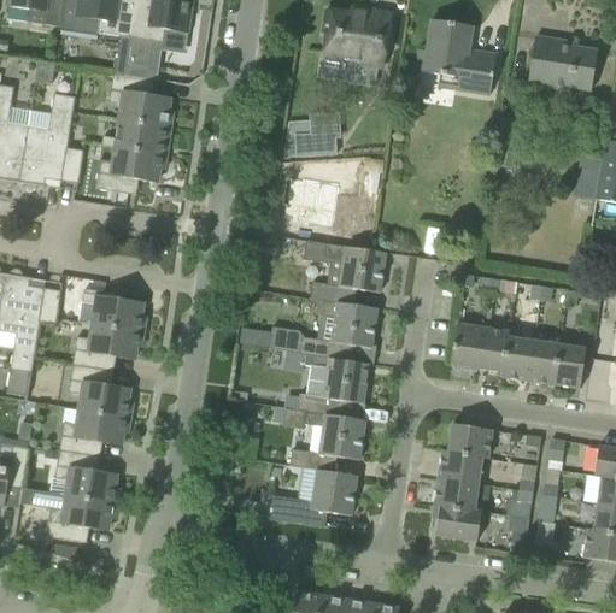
[(63,13),(65,0),(6,0),(6,4),(29,7),(28,21),(62,25),(63,13)]
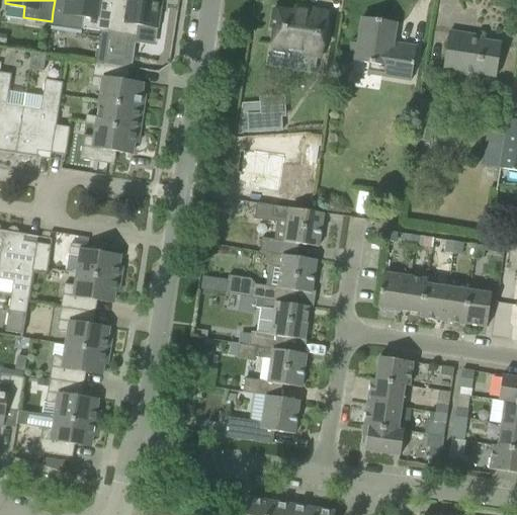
[(109,30),(114,0),(66,0),(65,12),(84,15),(82,26),(101,29),(98,49),(97,49),(95,61),(105,62),(109,30)]
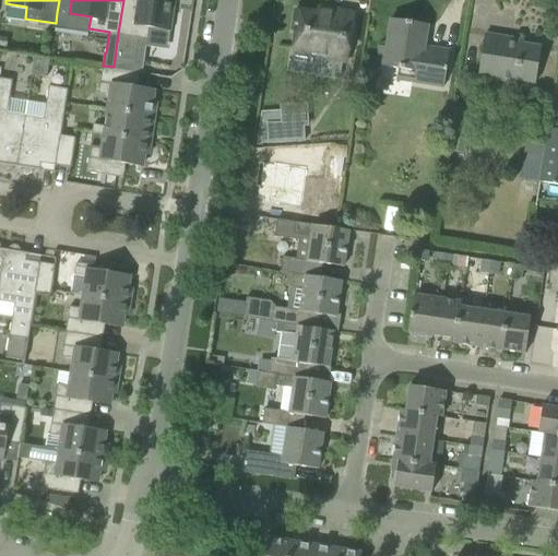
[(170,28),(175,0),(139,0),(139,2),(123,0),(118,33),(114,67),(140,71),(141,62),(132,61),(135,35),(147,37),(150,25),(170,28)]
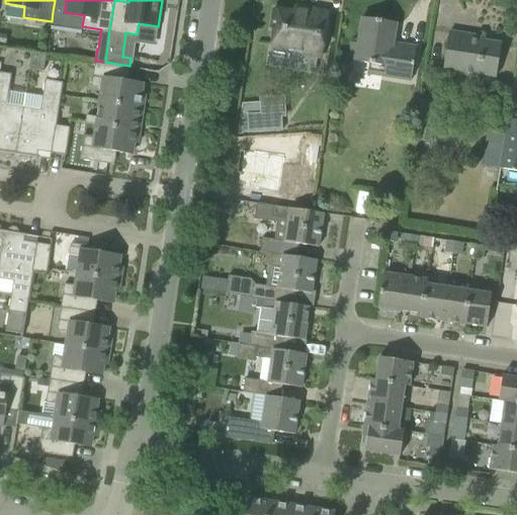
[(270,58),(300,63),(303,53),(322,56),(328,10),(294,5),(293,10),(274,7),(271,26),(274,27),(271,50),(270,58)]
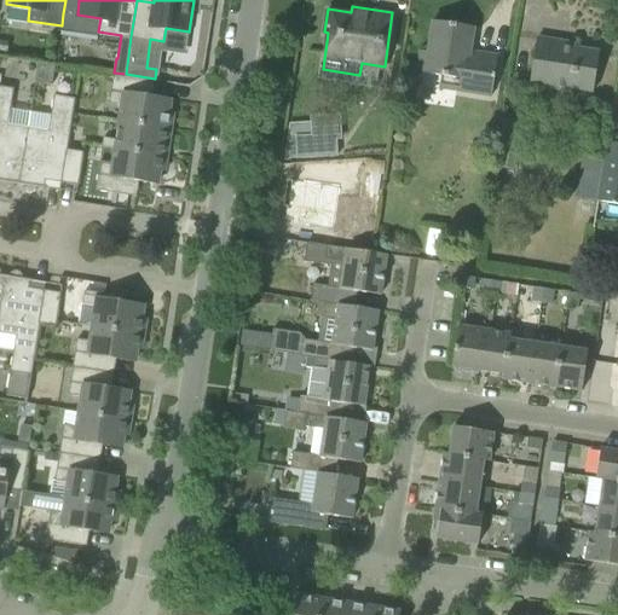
[(417,70),(455,76),(454,88),(491,94),(498,53),(471,48),(474,25),(433,18),(428,50),(420,48),(417,70)]
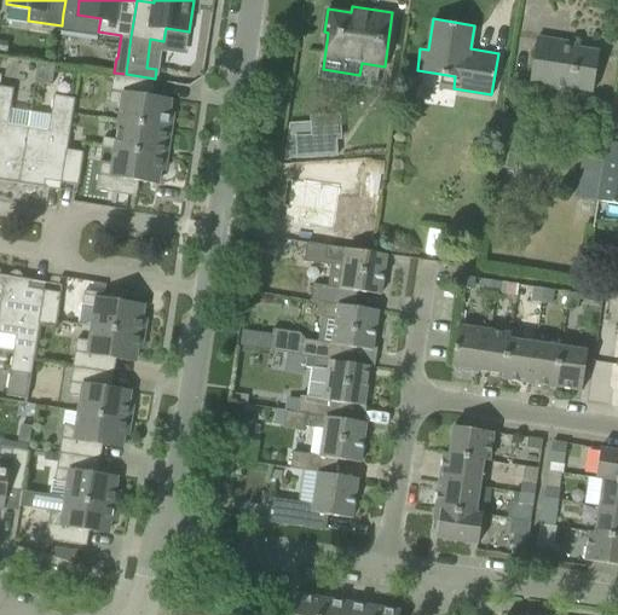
[(529,86),(552,90),(553,83),(593,90),(600,48),(562,44),(564,39),(537,35),(529,86)]
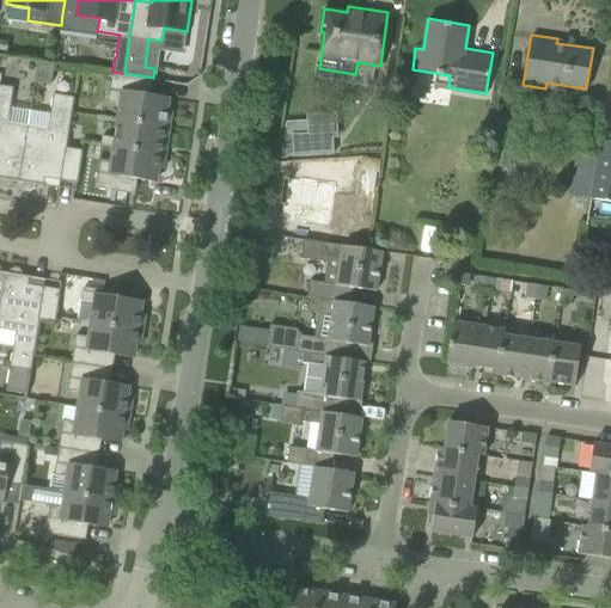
[(36,79),(52,81),(55,62),(38,60),(36,79)]
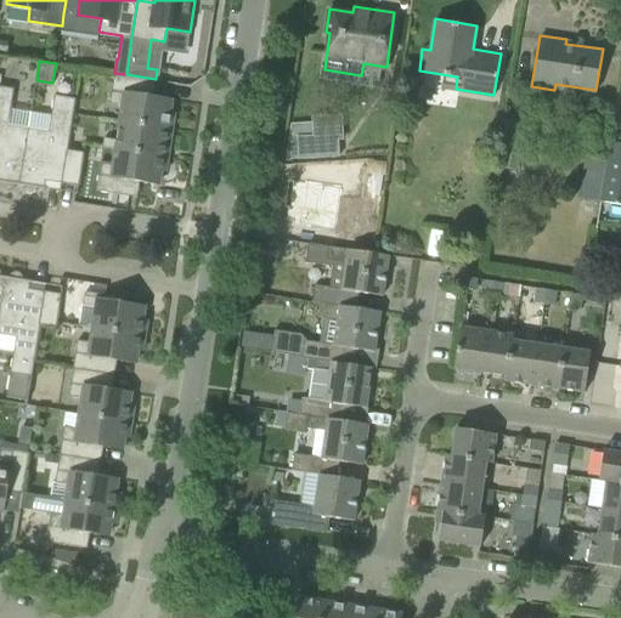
[(123,105),(120,119),(173,126),(174,112),(170,111),(171,98),(145,94),(147,79),(156,80),(156,79),(126,74),(114,73),(109,102),(123,105)]
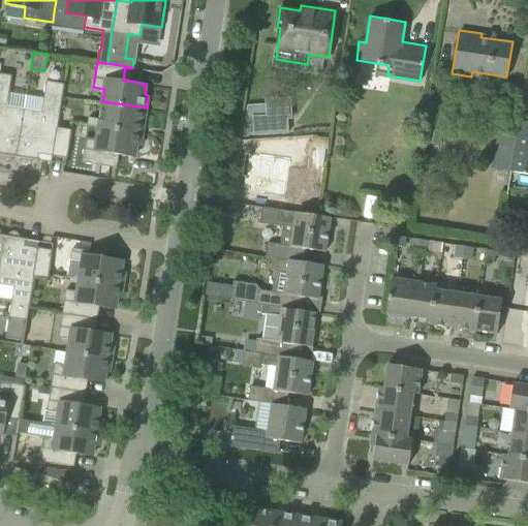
[(13,155),(17,156),(25,107),(7,104),(12,74),(0,71),(0,146),(2,147),(1,153),(2,157),(4,159),(6,160),(10,160),(12,158),(13,155)]
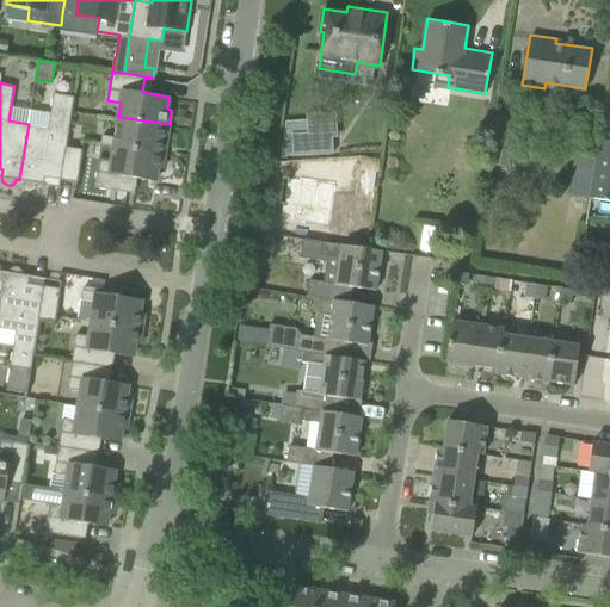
[(67,146),(75,94),(71,94),(57,92),(54,92),(48,127),(29,124),(19,180),(23,180),(23,184),(25,187),(29,189),(32,189),(36,186),(37,183),(38,175),(61,178),(66,146),(67,146)]
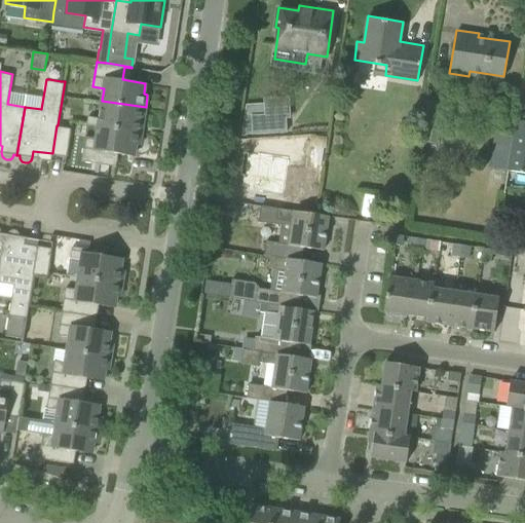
[(87,123),(98,124),(142,131),(142,127),(140,127),(141,121),(143,122),(146,107),(102,101),(100,117),(88,115),(87,123)]
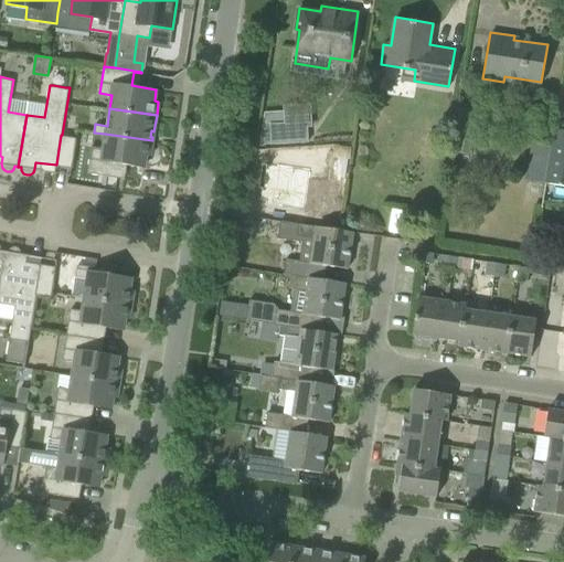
[(265,110),(263,123),(270,123),(272,142),(308,139),(306,118),(284,119),(284,109),(265,110)]
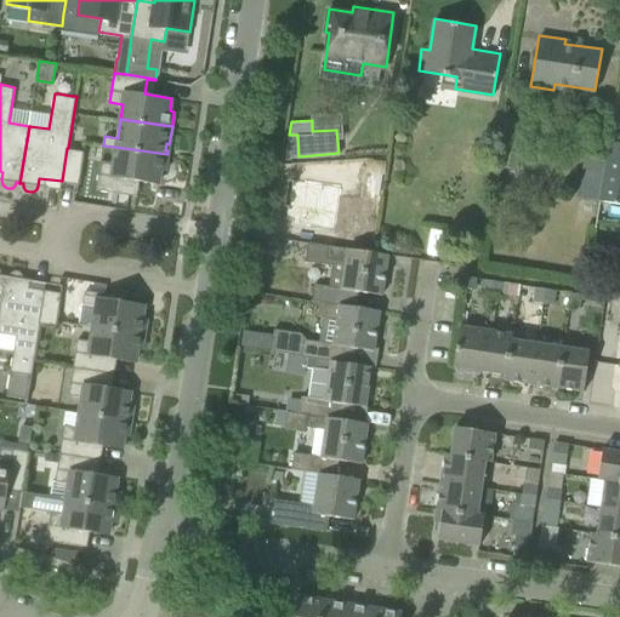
[(587,138),(578,196),(599,200),(619,203),(619,143),(609,142),(587,138)]
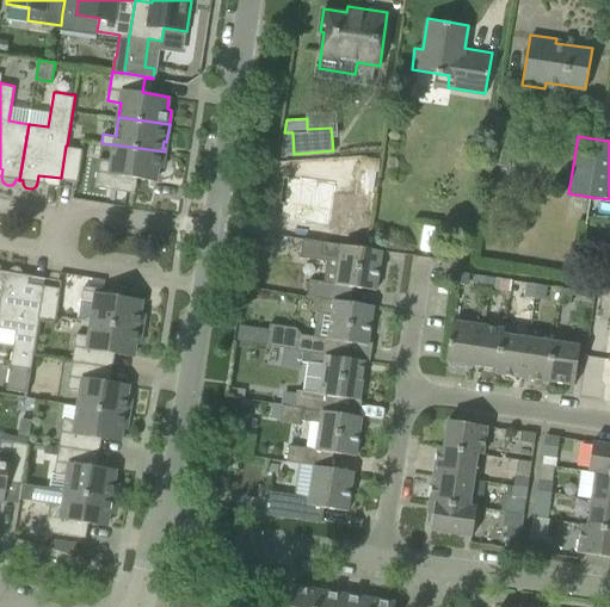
[(114,144),(112,159),(99,158),(94,186),(128,191),(130,175),(156,179),(158,166),(162,167),(165,152),(114,144)]
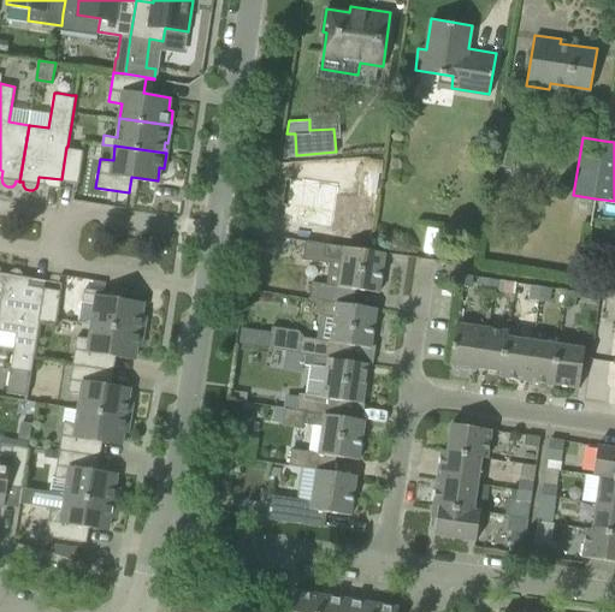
[(83,149),(67,147),(66,147),(61,179),(78,183),(83,149)]
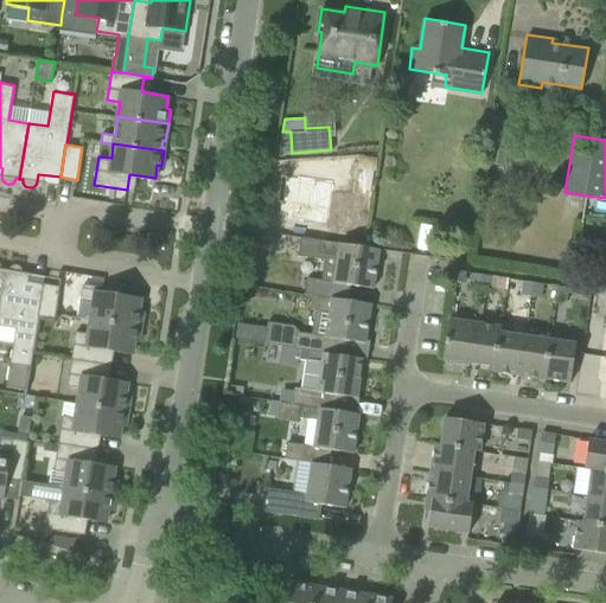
[(286,174),(280,216),(327,223),(333,183),(345,184),(349,156),(298,159),(295,175),(286,174)]
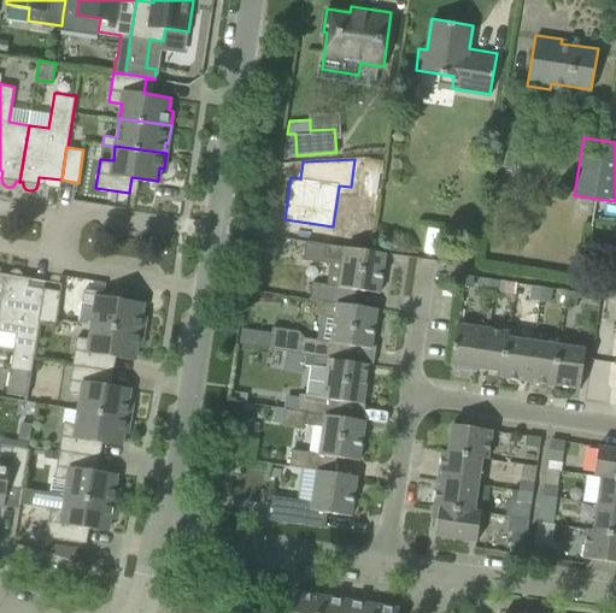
[(310,298),(317,299),(353,304),(356,288),(380,292),(386,252),(306,240),(303,258),(329,263),(327,283),(312,281),(310,298)]
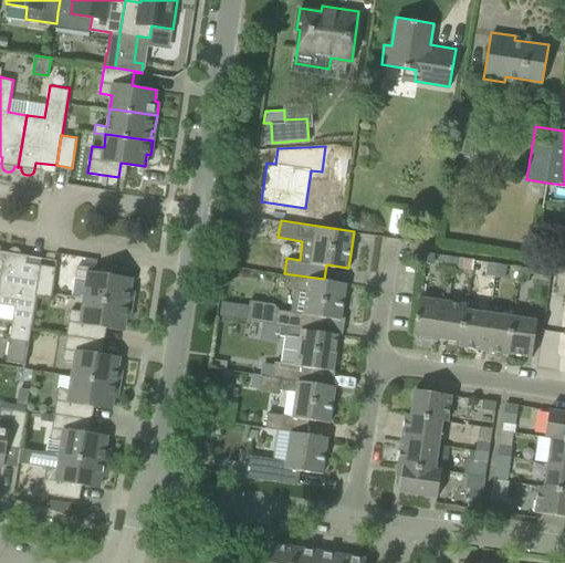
[(8,251),(4,250),(0,279),(0,316),(12,319),(6,360),(25,363),(37,294),(35,294),(41,263),(20,260),(21,253),(21,250),(19,247),(16,246),(12,246),(9,248),(8,251)]
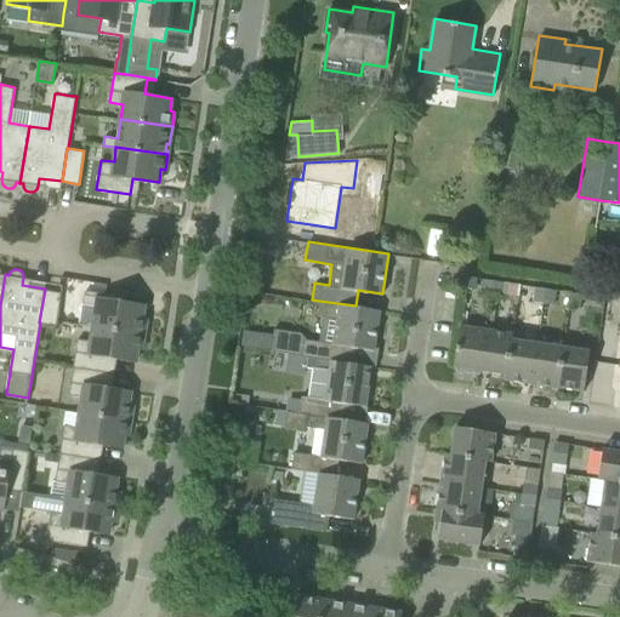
[(491,293),(494,279),(483,278),(481,291),(491,293)]
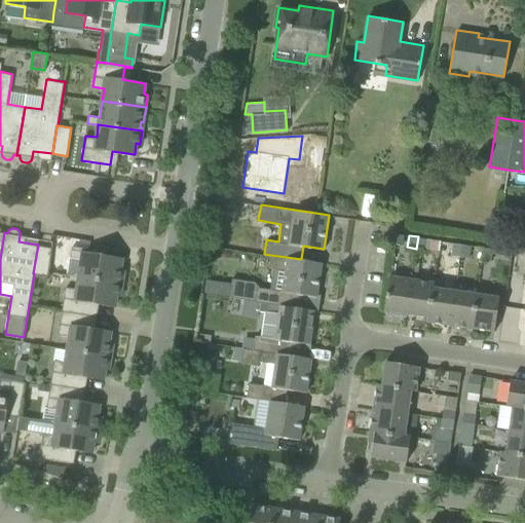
[(418,236),(416,249),(419,249),(425,250),(427,237),(418,236)]
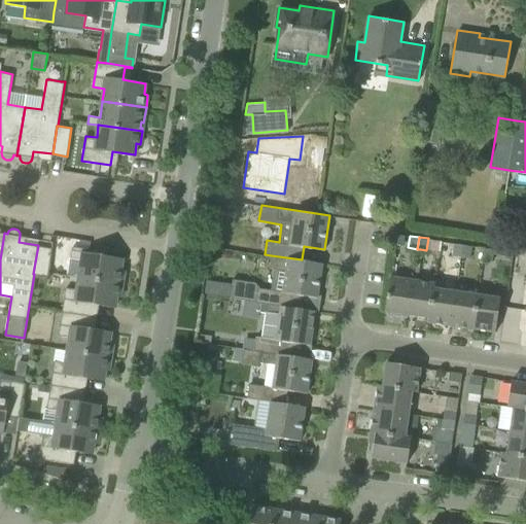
[(452,254),(461,256),(463,243),(453,242),(452,254)]
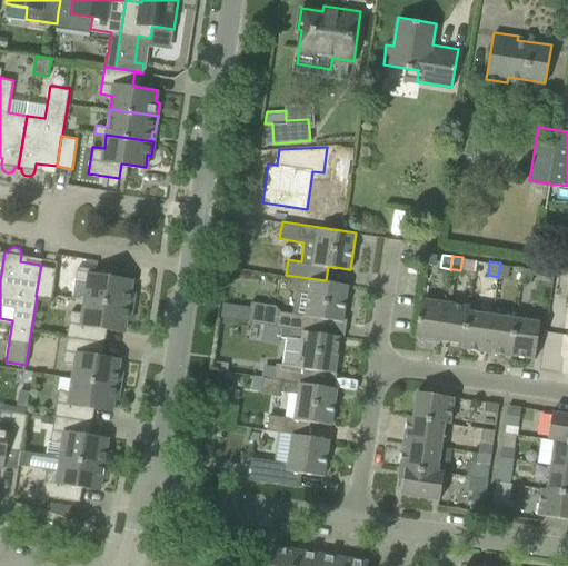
[(500,262),(498,277),(508,278),(510,264),(500,262)]
